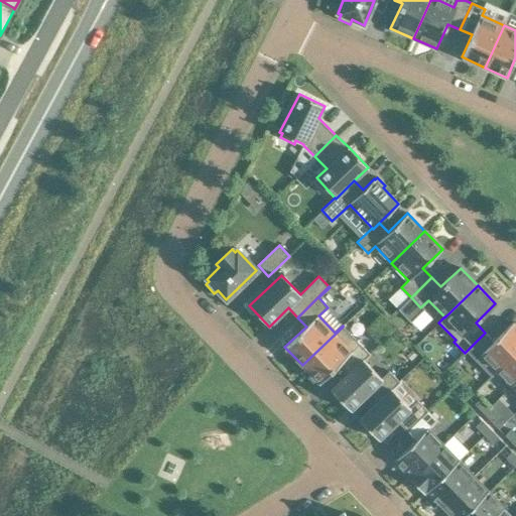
[(494,342),(485,333),(467,351),(475,360),(491,376),(515,351),(515,325),(515,326),(513,323),(494,342)]
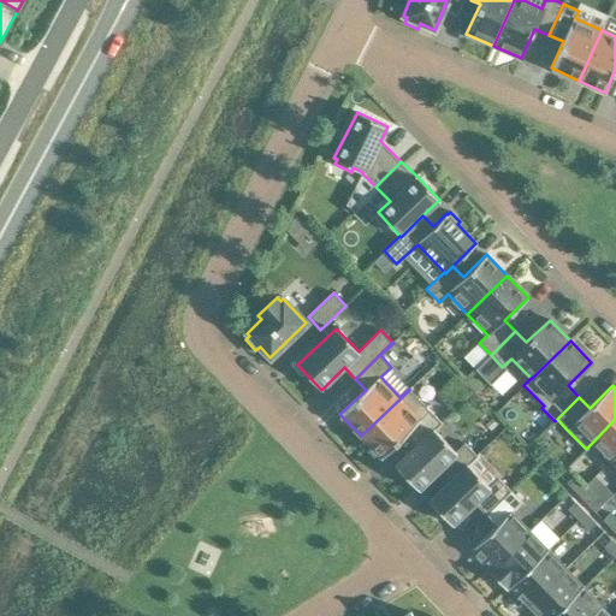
[(415,446),(440,422),(409,390),(361,436),(381,457),(406,436),(415,446)]
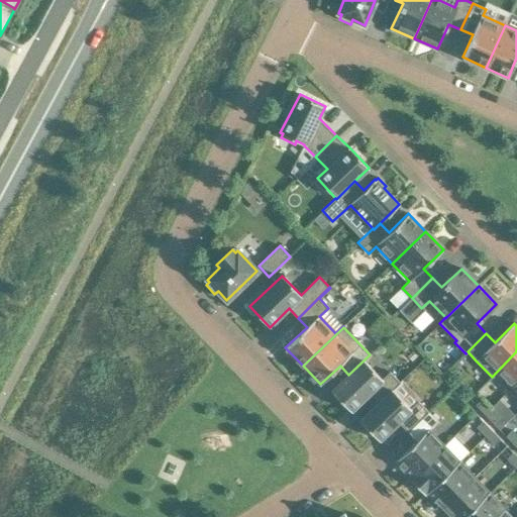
[(516,382),(516,351),(492,377),(492,378),(498,372),(512,387),(516,382)]
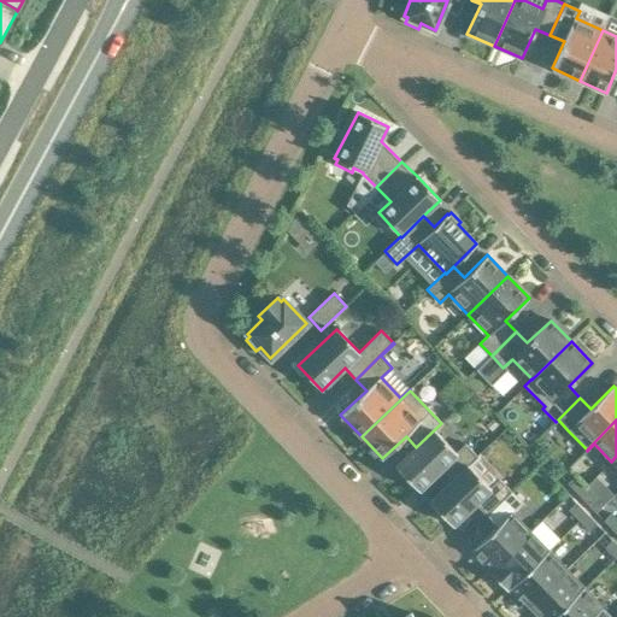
[(441,469),(452,480),(477,456),(465,444),(456,453),(435,430),(442,423),(441,423),(416,447),(395,466),(419,491),(441,469)]
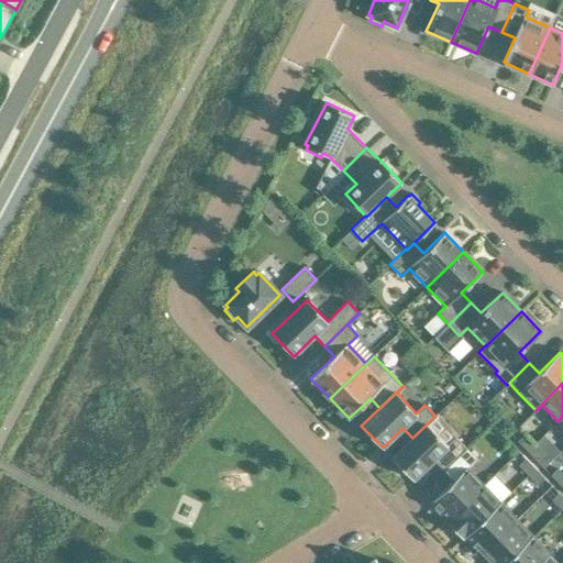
[(435,416),(412,438),(392,457),(414,479),(433,460),(444,471),(467,449),(455,437),(446,445),(428,426),(437,417),(435,416)]
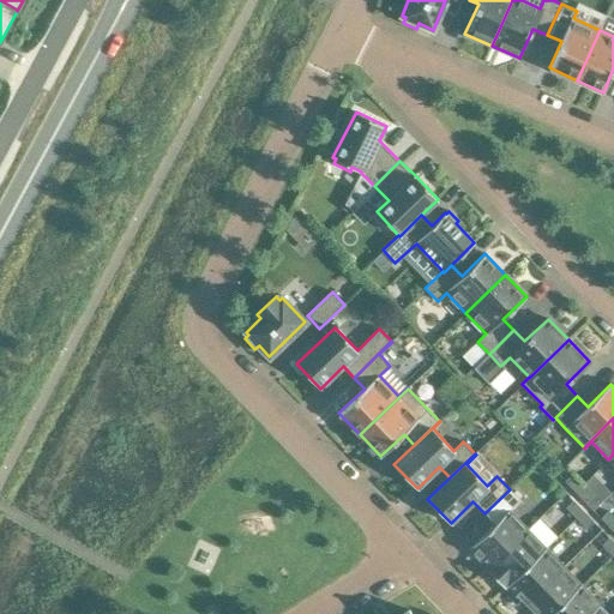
[(529,470),(540,481),(547,474),(537,463),(529,470)]
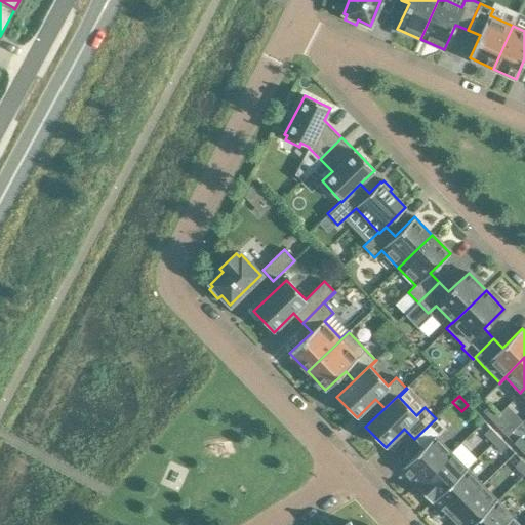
[(483,411),(491,420),(498,414),(489,405),(483,411)]
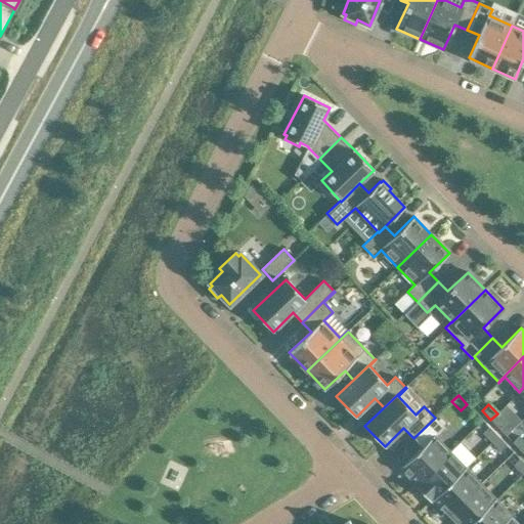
[(497,413),(490,420),(499,429),(506,423),(497,413)]
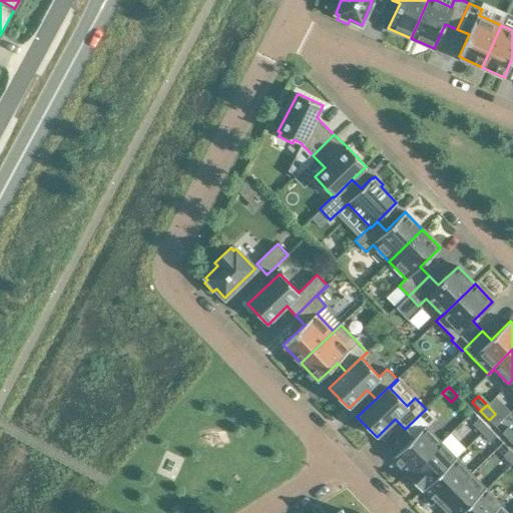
[(473,424),(481,433),(488,427),(479,418),(473,424)]
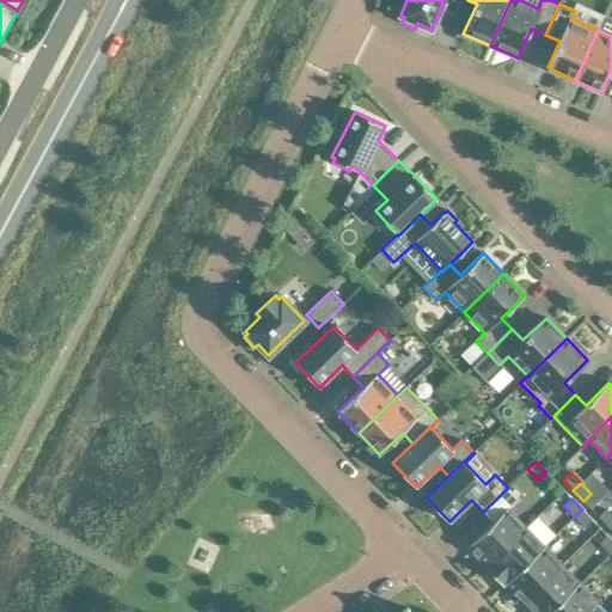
[(484,567),(525,527),(507,508),(467,546),(485,564),(484,567)]
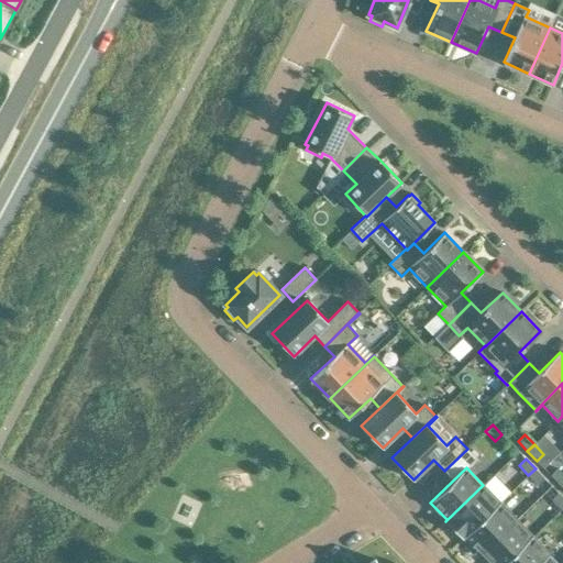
[(544,478),(536,468),(528,475),(538,485),(544,478)]
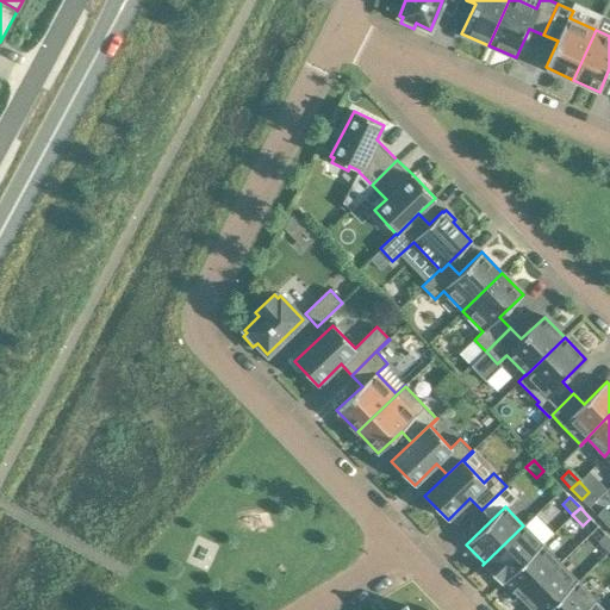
[(597,515),(607,526),(609,522),(609,514),(604,508),(597,515)]
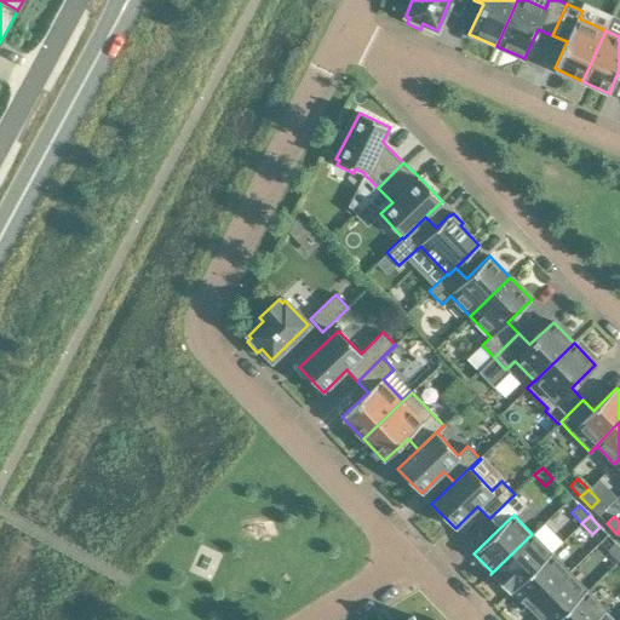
[(510,593),(550,554),(532,534),(491,574),(510,593)]
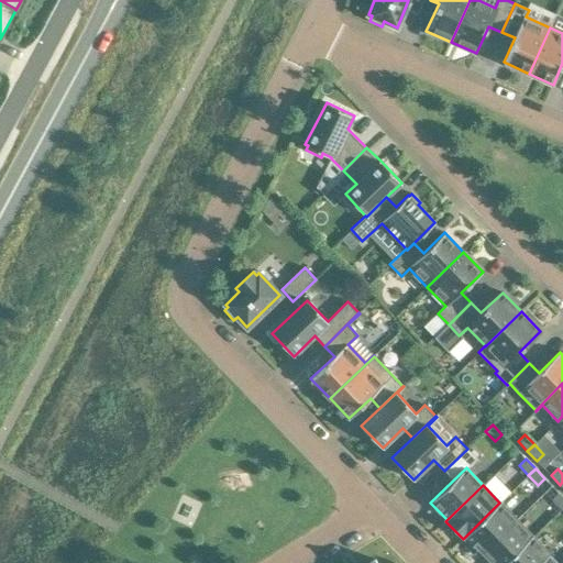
[(552,499),(561,509),(562,507),(562,497),(559,493),(552,499)]
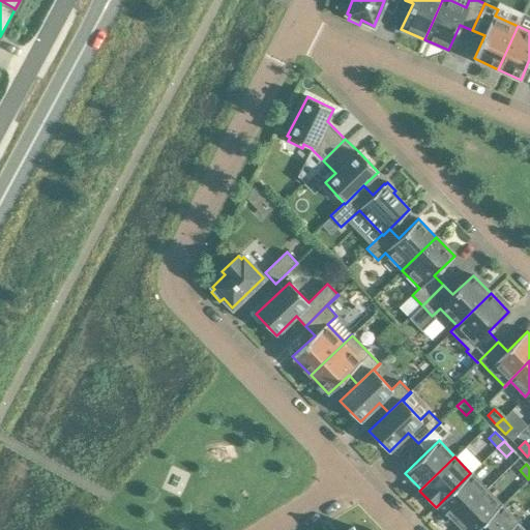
[(453,521),(487,490),(470,473),(436,507),(439,505),(453,521)]
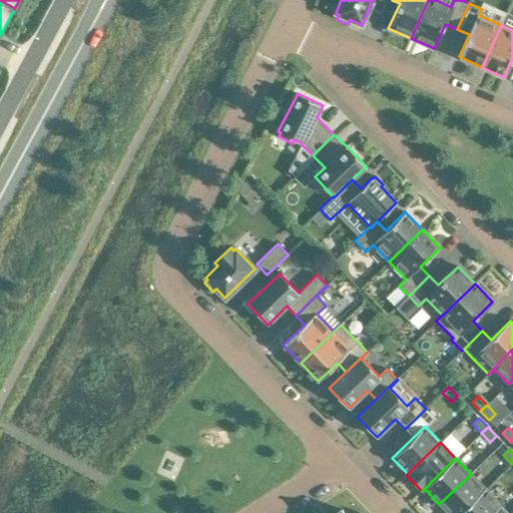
[(461,512),(486,489),(471,474),(439,504),(448,512),(461,512)]
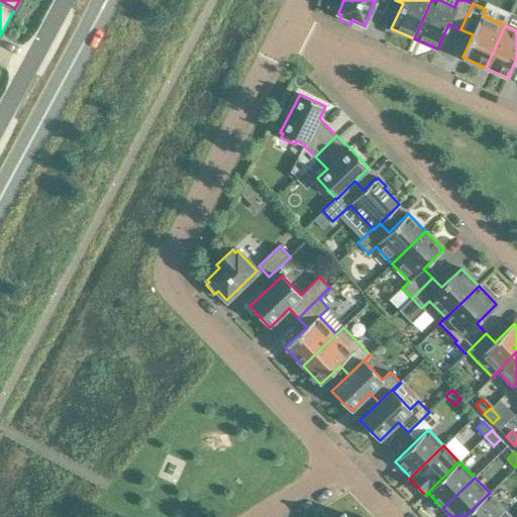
[(490,493),(464,516),(496,516),(505,509),(490,493)]
